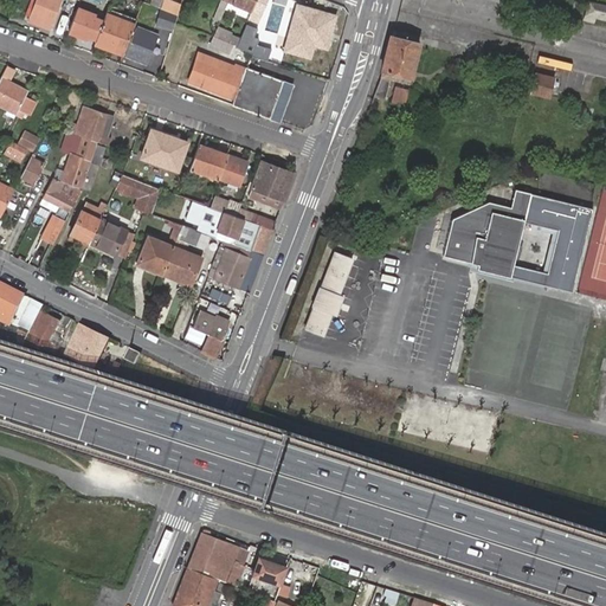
[(31,0),(25,15),(30,18),(36,0),(31,0)]
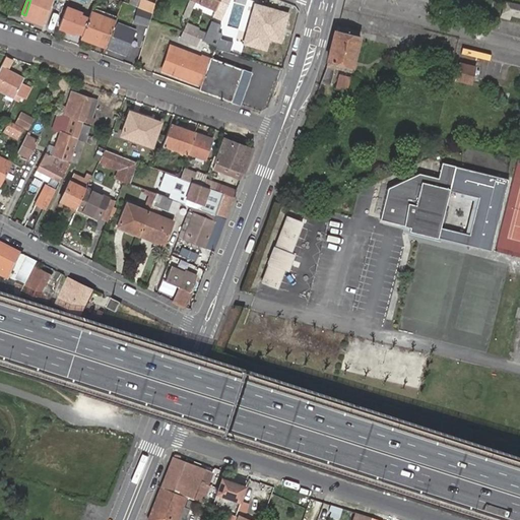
[(30,0),(25,15),(44,21),(51,0),(30,0)]
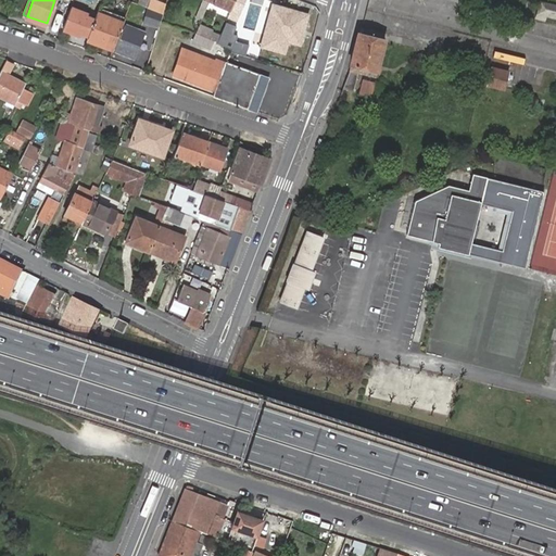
[(148,9),(164,14),(166,5),(151,0),(150,0),(147,8),(148,9)]
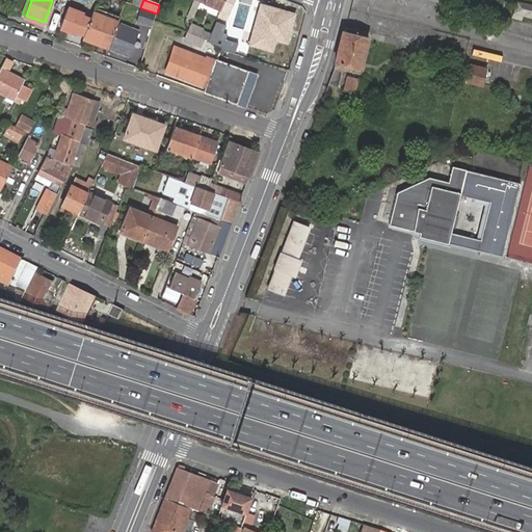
[(220,10),(224,0),(195,0),(200,2),(204,3),(220,10)]
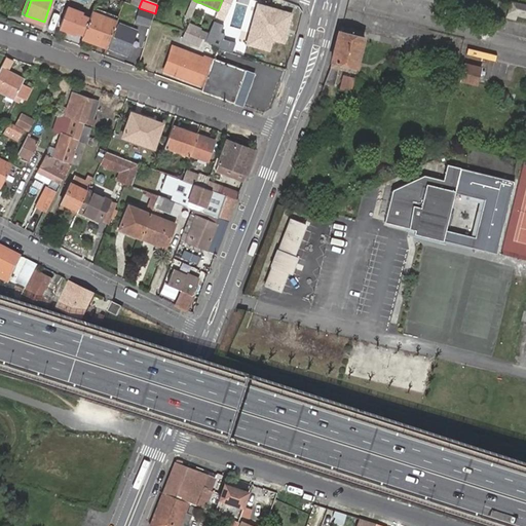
[(231,0),(222,0),(218,10),(216,15),(215,15),(219,17),(223,20),(231,0)]
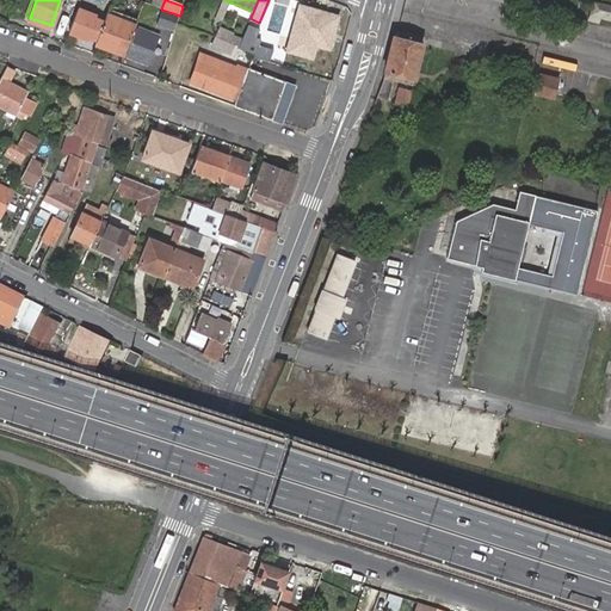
[(234,4),(229,2),(227,8),(251,18),(253,12),(234,4)]
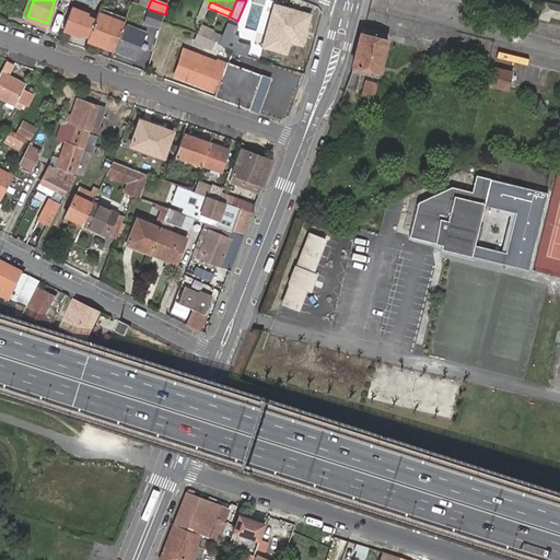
[(303,26),(306,27),(310,15),(275,6),(264,46),(287,53),(290,42),(291,36),(300,38),(303,26)]
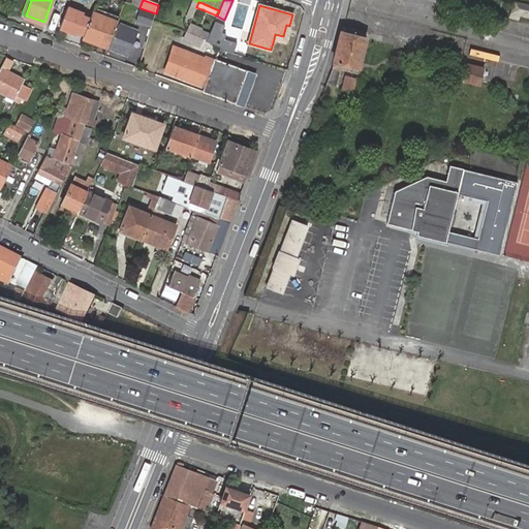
[(91,16),(67,6),(59,28),(75,34),(76,32),(84,35),(91,16)]
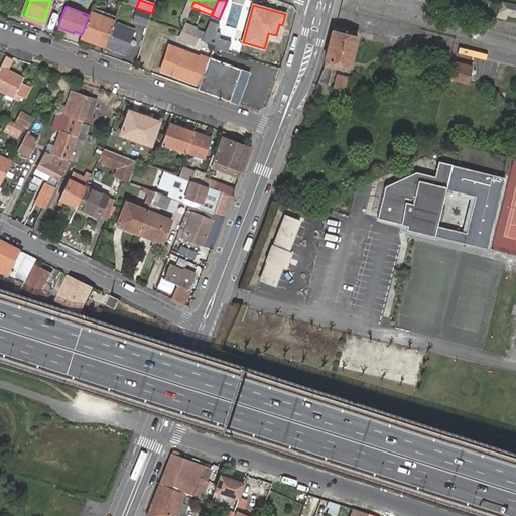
[(137,8),(132,21),(147,27),(152,13),(137,8)]
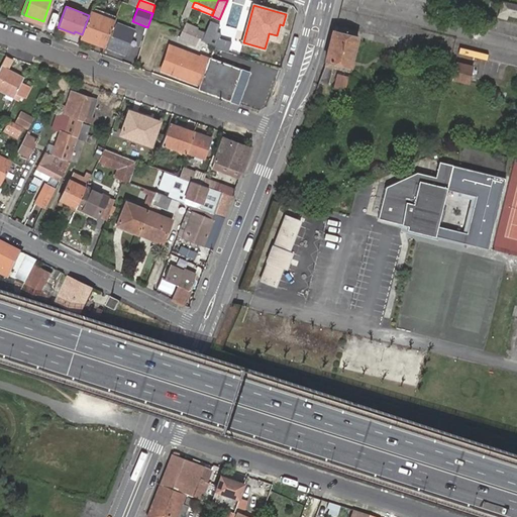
[(82,34),(82,36),(105,45),(114,21),(90,12),(82,34)]
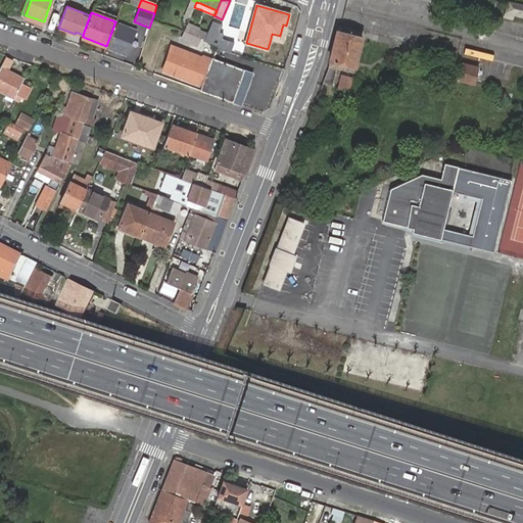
[(108,47),(127,55),(138,30),(119,21),(108,47)]
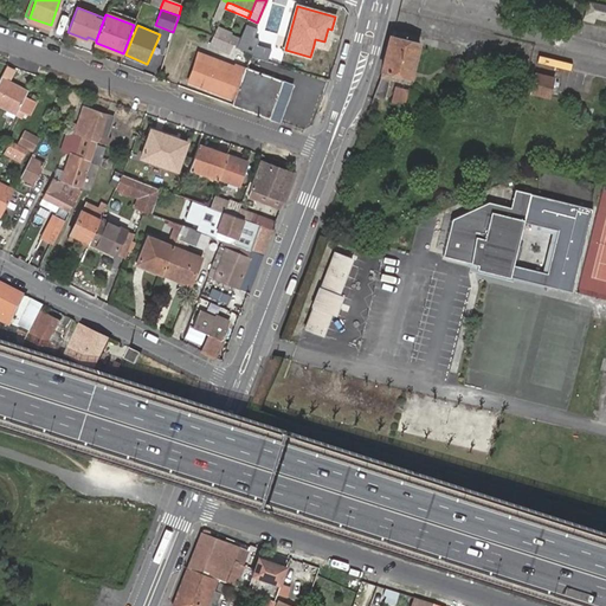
[(239,38),(237,45),(236,46),(251,53),(257,39),(252,37),(256,30),(250,26),(245,25),(239,38)]
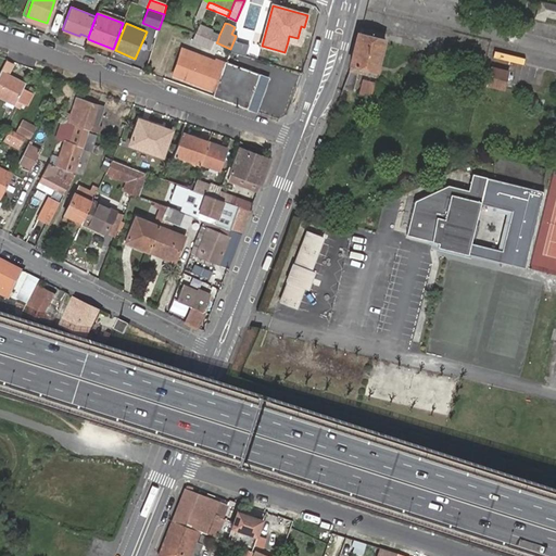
[(199,25),(196,33),(214,40),(217,41),(219,35),(212,32),(212,30),(199,25)]
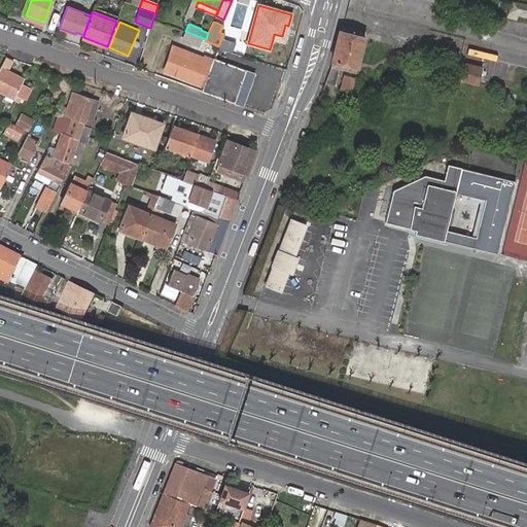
[(283,41),(288,26),(285,25),(282,36),(274,34),(273,39),(283,41)]
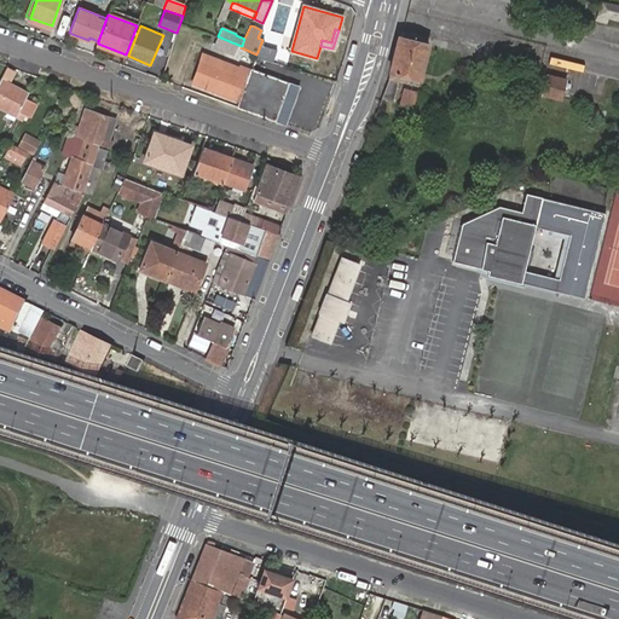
[(238,45),(218,36),(214,46),(233,55),(238,45)]
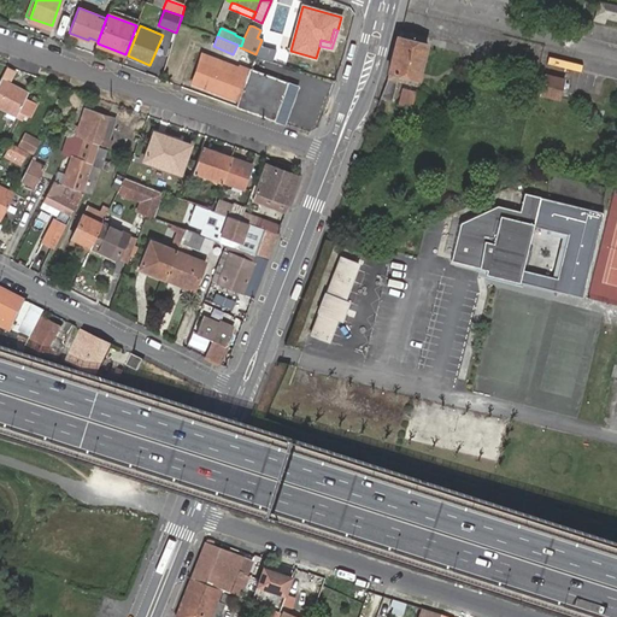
[(388,78),(380,100),(392,103),(397,87),(395,87),(397,81),(417,86),(428,43),(398,37),(387,78),(388,78)]
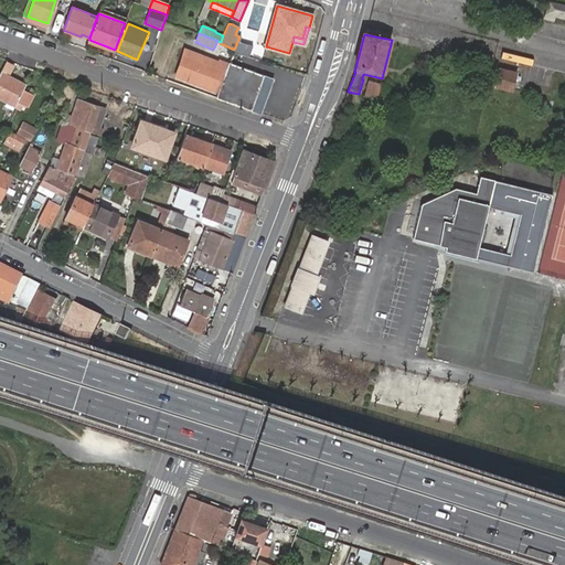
[(185,50),(184,55),(227,72),(230,64),(221,61),(220,63),(185,50)]
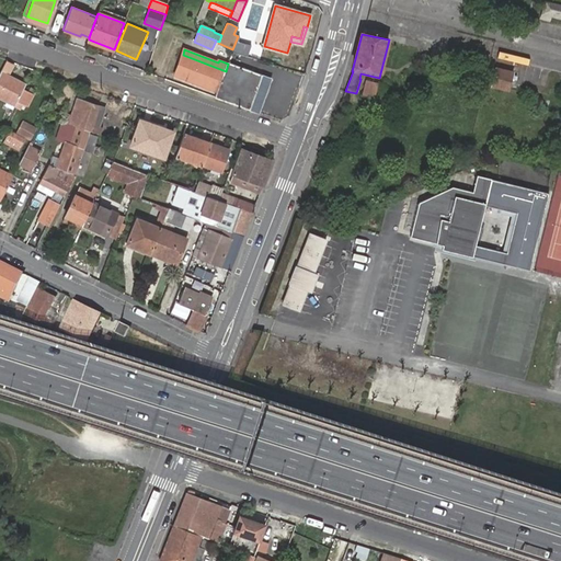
[(218,90),(215,99),(251,111),(262,76),(228,64),(226,71),(183,55),(175,75),(218,90)]
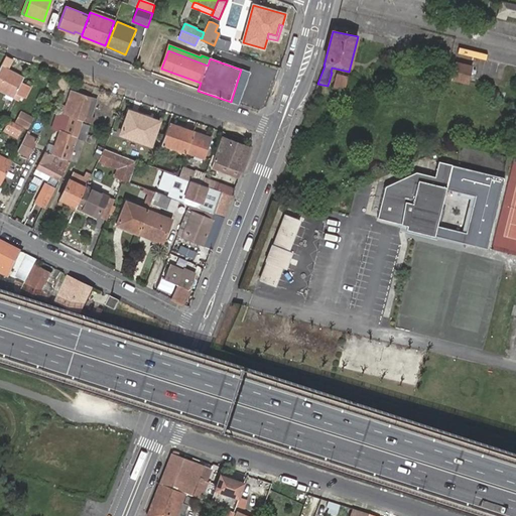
[(3,89),(15,95),(16,93),(21,82),(24,78),(7,69),(12,60),(5,57),(1,65),(0,66),(0,90),(2,92),(3,89)]
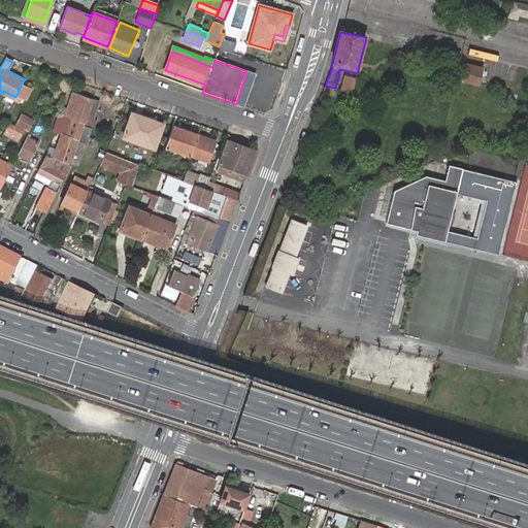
[(463,80),(479,85),(483,68),(467,64),(465,72),(463,80)]
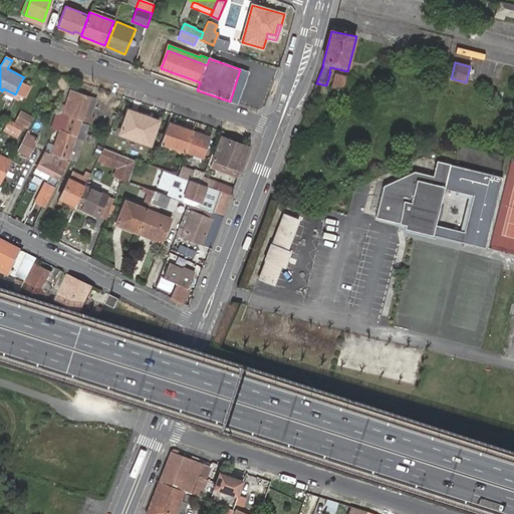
[(230,101),(238,103),(248,71),(240,69),(230,101)]
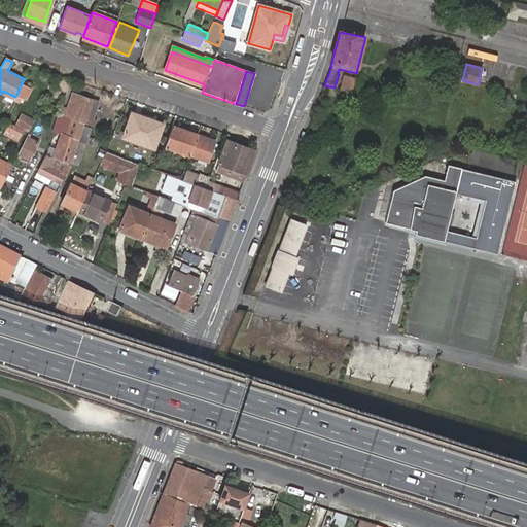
[(351,92),(354,78),(344,76),(341,90),(351,92)]
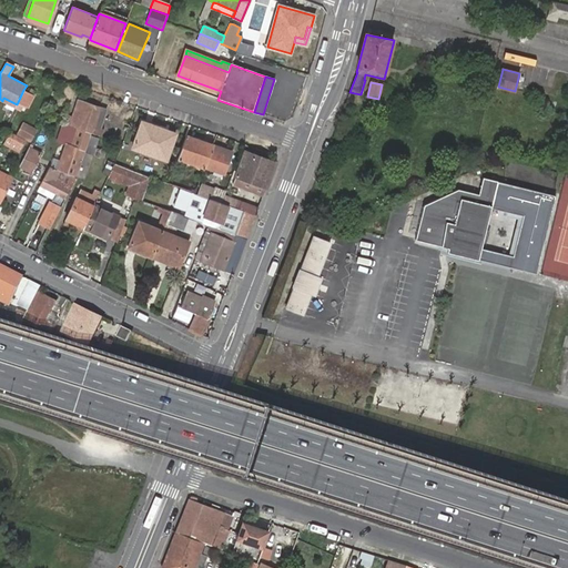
[(33,95),(23,90),(18,102),(27,108),(33,95)]
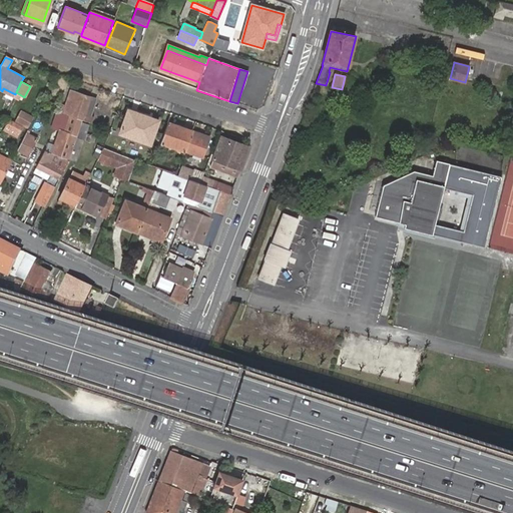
[(3,88),(2,91),(13,97),(15,94),(3,88)]
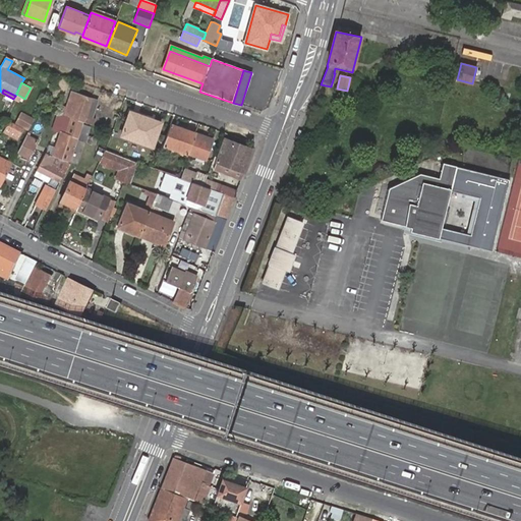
[(83,121),(93,124),(95,118),(92,117),(91,117),(89,120),(85,118),(92,99),(71,92),(65,109),(61,107),(59,113),(63,115),(66,116),(71,117),(83,121)]
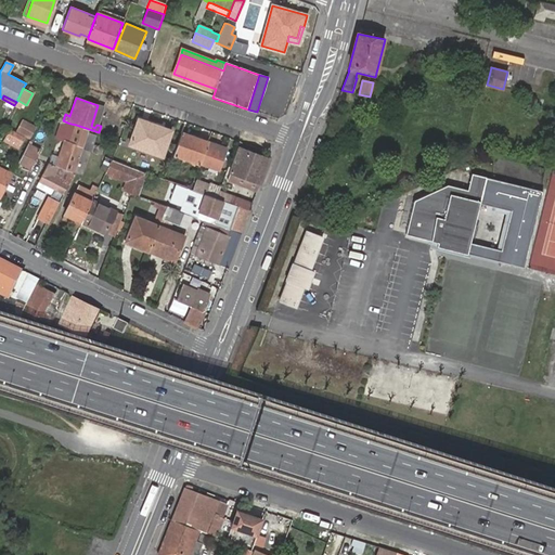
[(97,125),(98,125),(104,107),(98,105),(91,126),(94,128),(97,125)]
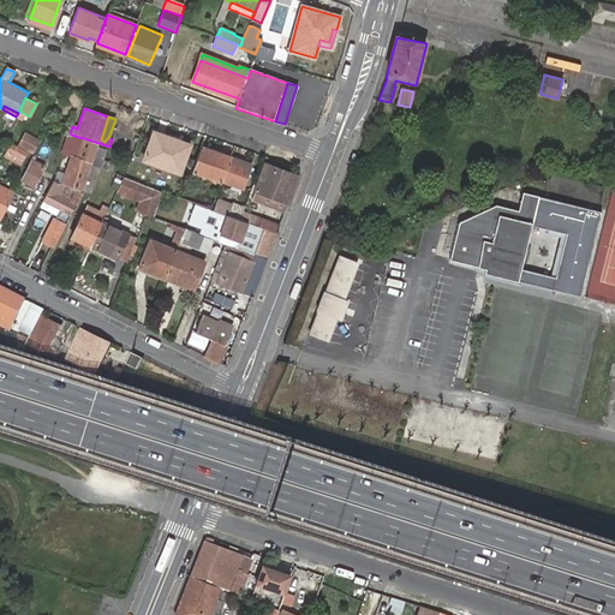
[(149,132),(153,132),(169,139),(171,137),(173,138),(174,138),(174,136),(151,127),(149,132)]
